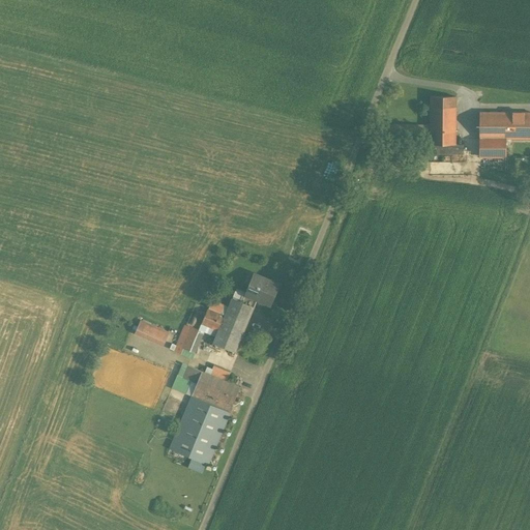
[(430,130),(431,154),(464,153),(463,133),(457,134),(455,106),(431,107),(431,120),(420,120),(420,116),(379,117),(379,137),(420,136),(420,130),(430,130)]
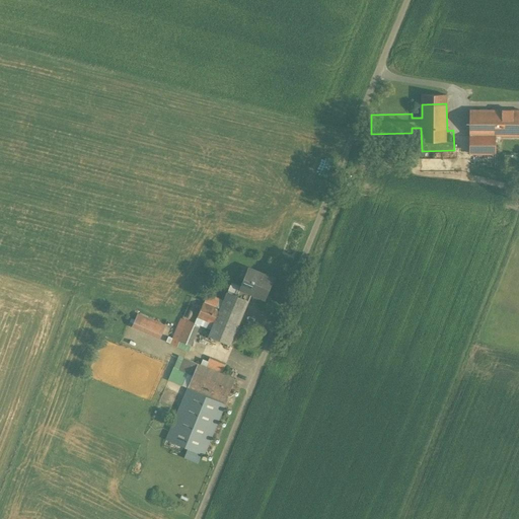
[(518,110),(472,110),(473,157),(505,157),(505,137),(518,136),(518,110)]
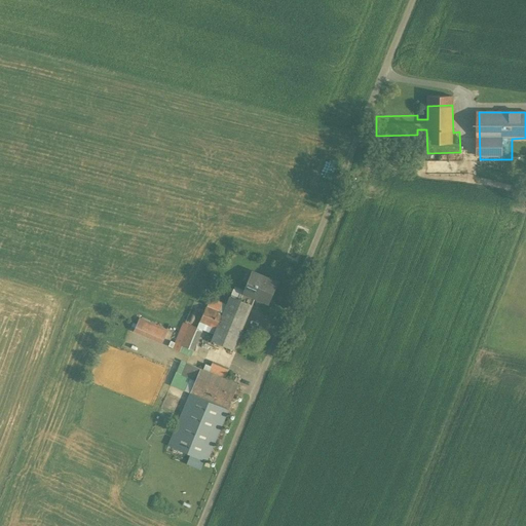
[(252,270),(242,293),(269,304),(278,282),(252,270)]
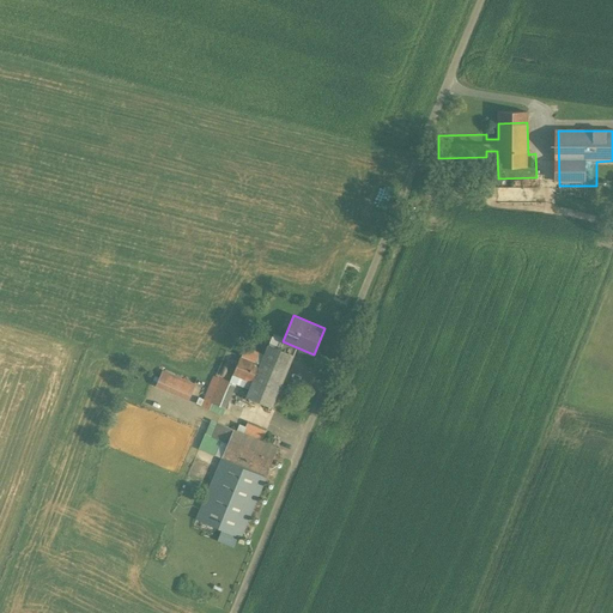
[(246,396),(272,407),(293,356),(267,345),(246,396)]
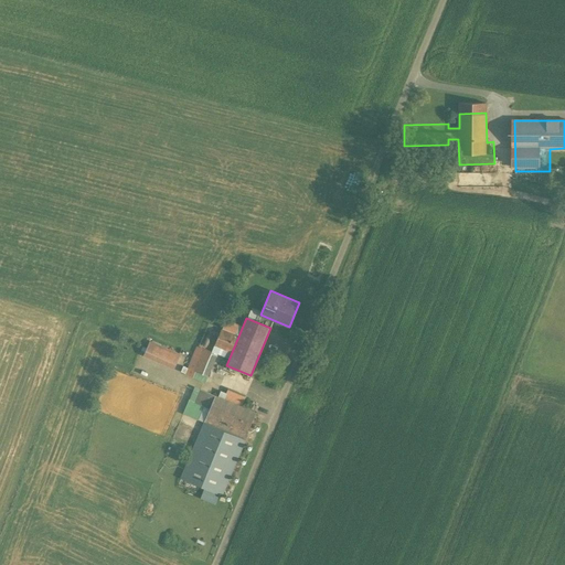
[(205,339),(214,342),(220,326),(211,323),(205,339)]
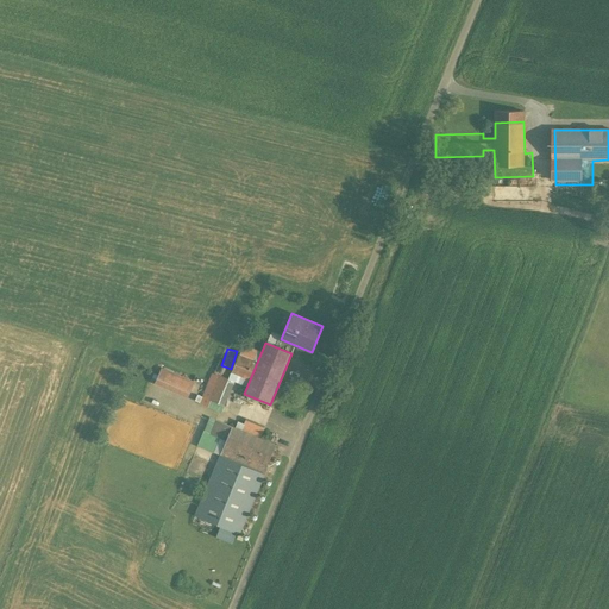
[(164,366),(157,383),(192,397),(199,381),(164,366)]
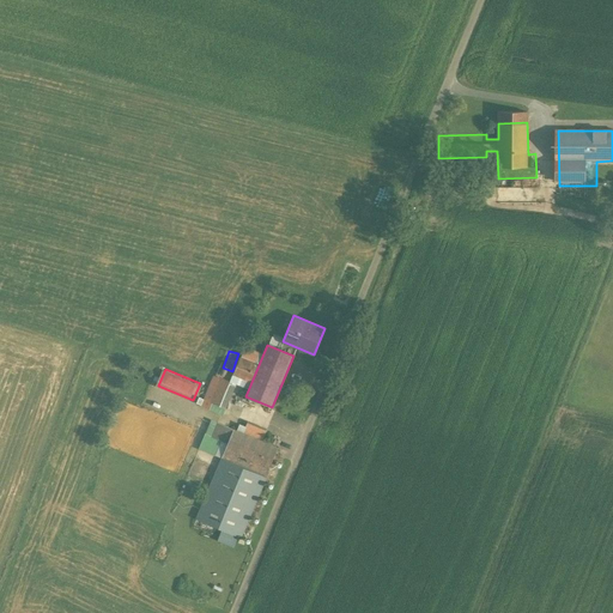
[(213,376),(204,399),(219,406),(229,383),(213,376)]
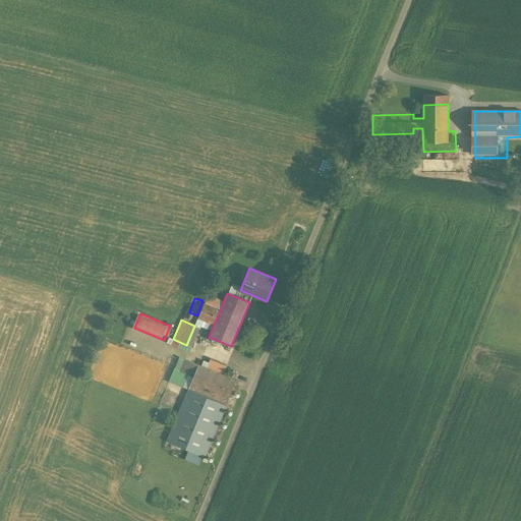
[(198,366),(167,444),(207,460),(237,382),(198,366)]
